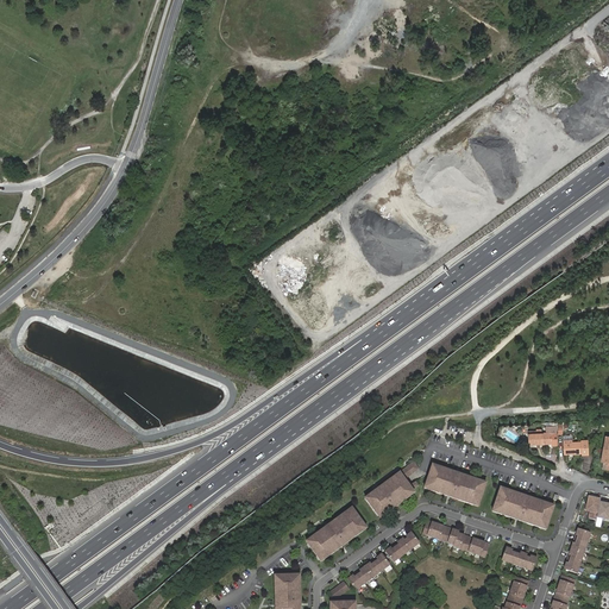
[(547,435),(540,435),(532,435),(527,435),(527,447),(551,446),(551,447),(557,447),(557,434),(547,435)]
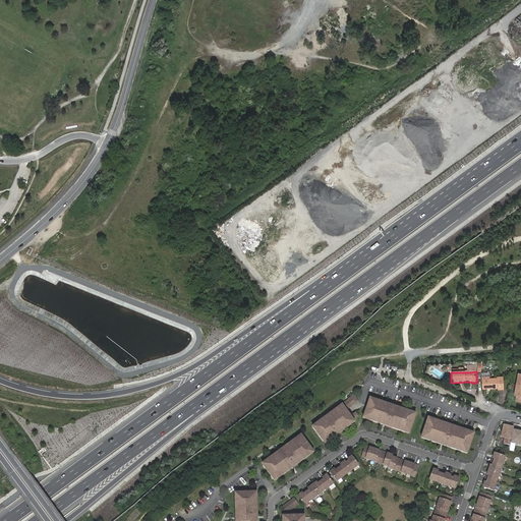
[(487,380),(480,381),(481,390),(497,389),(497,380),(487,380)]
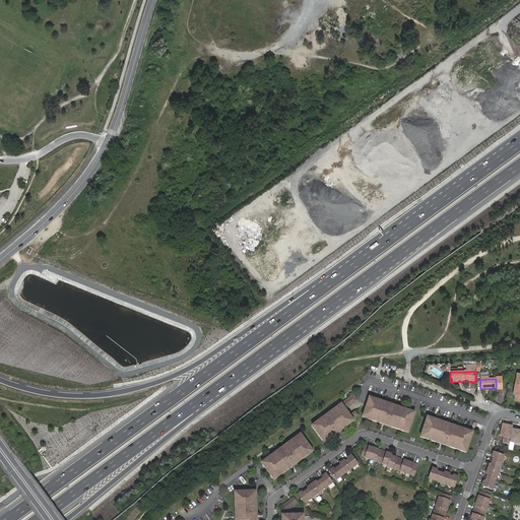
[(318,423),(311,428),(322,445),(353,426),(351,423),(356,419),(354,416),(349,419),(345,413),(358,406),(354,400),(318,423)]
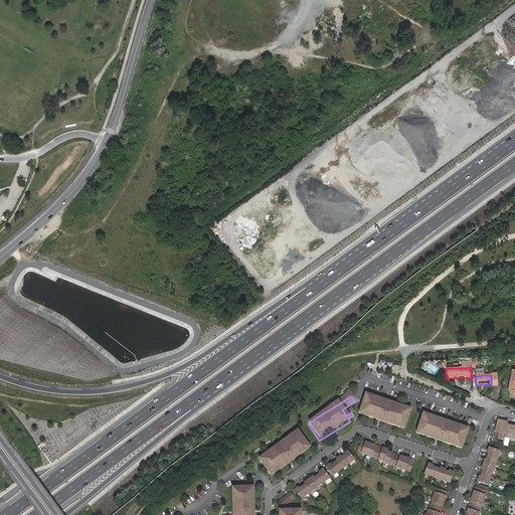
[(410,410),(365,396),(358,416),(404,431),(410,410)]
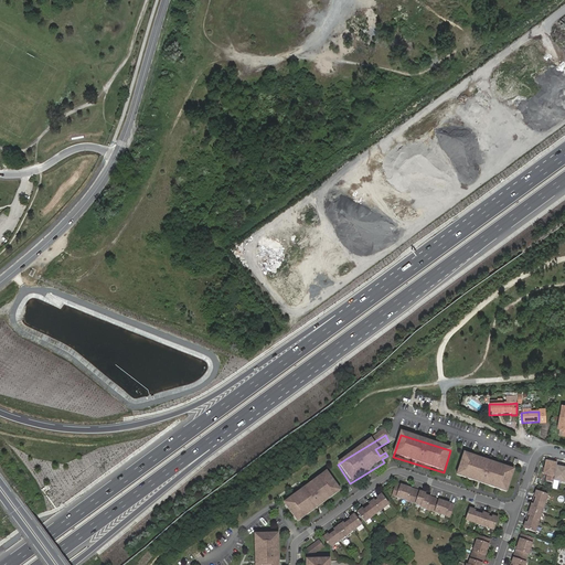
[(514,470),(464,455),(457,477),(507,492),(514,470)]
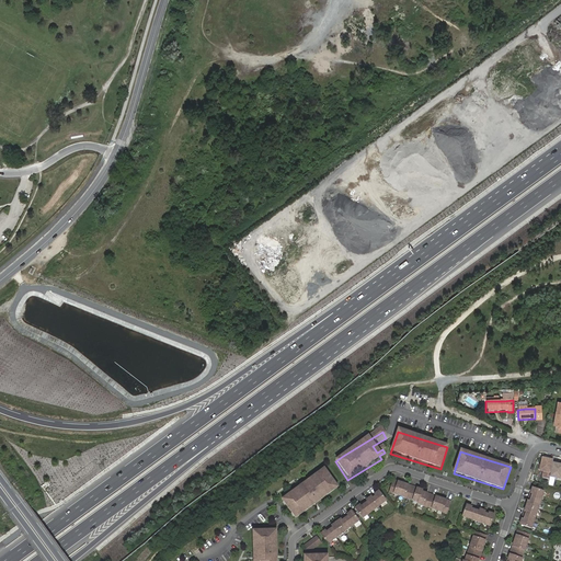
[(552,462),(553,460),(541,458),(540,465),(539,470),(542,471),(545,472),(544,478),(549,479),(550,477),(552,462)]
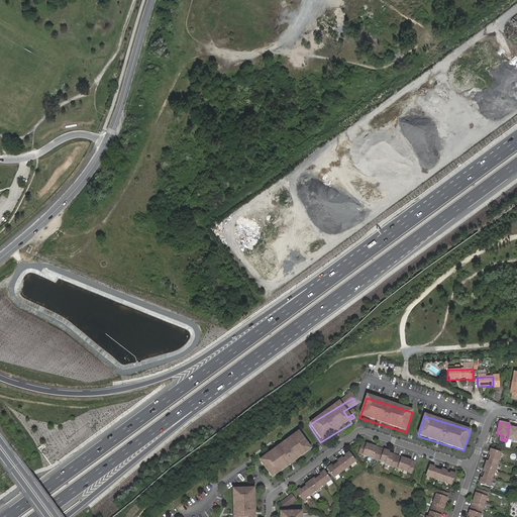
[(516,427),(509,426),(507,439),(516,440),(516,427)]
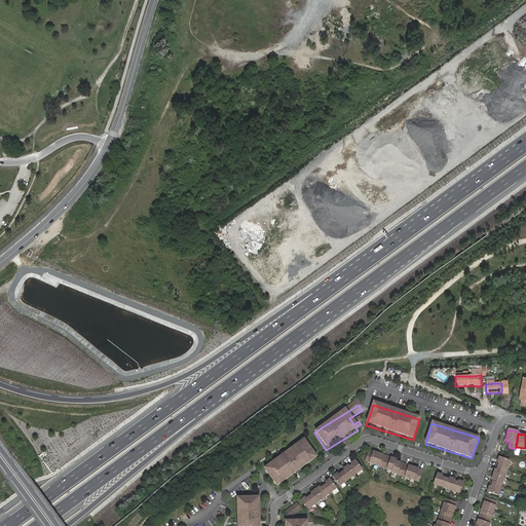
[(314,458),(302,440),(261,466),(272,484),(314,458)]
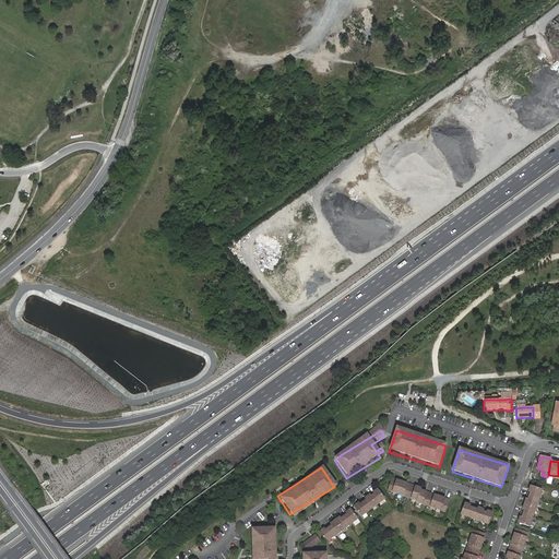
[(420,491),(392,482),(388,492),(417,502),(416,504),(445,514),(449,502),(420,492),(420,491)]
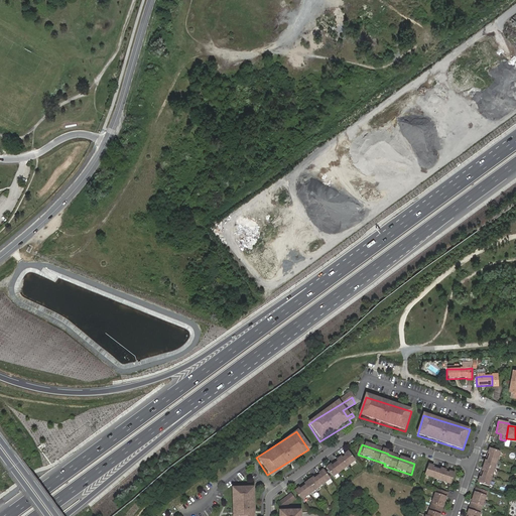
[(490,448),(479,483),(489,486),(501,453),(490,448)]
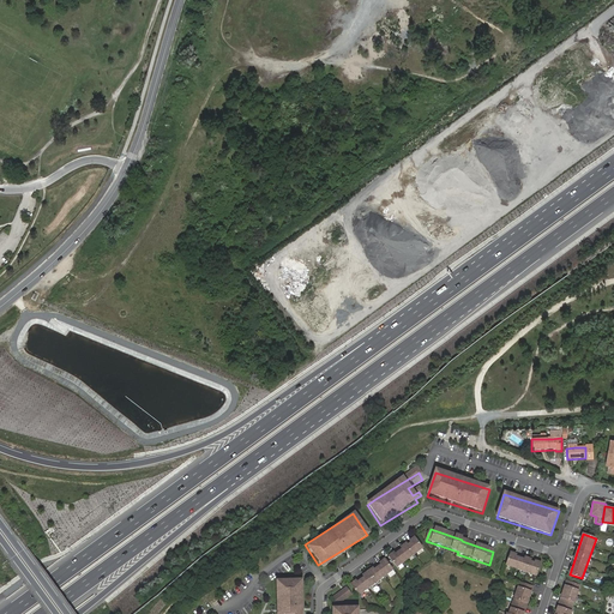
[(422,552),(415,540),(387,558),(395,569),(422,552)]
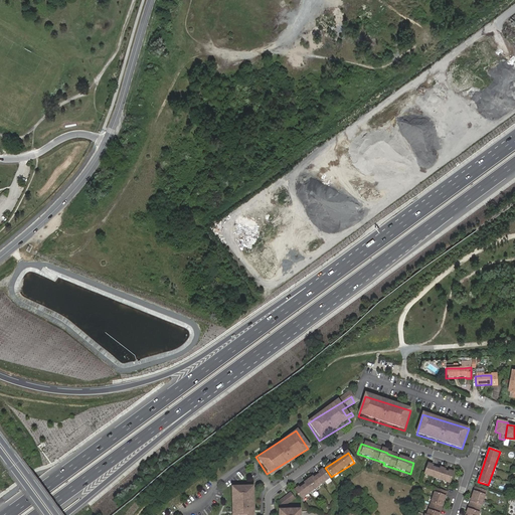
[(454,473),(428,465),(424,475),(450,484),(454,473)]
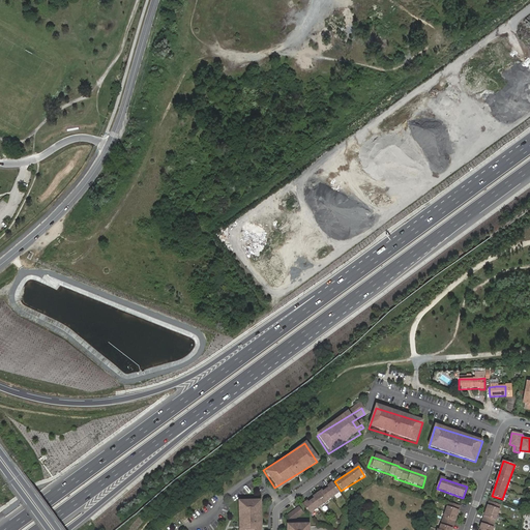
[(337,493),(331,483),(300,503),(306,512),(337,493)]
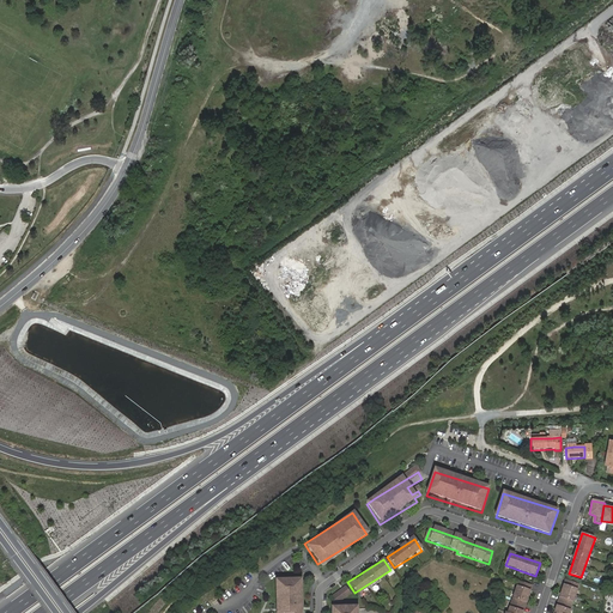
[(274,612),(299,612),(297,580),(272,581),(274,612)]
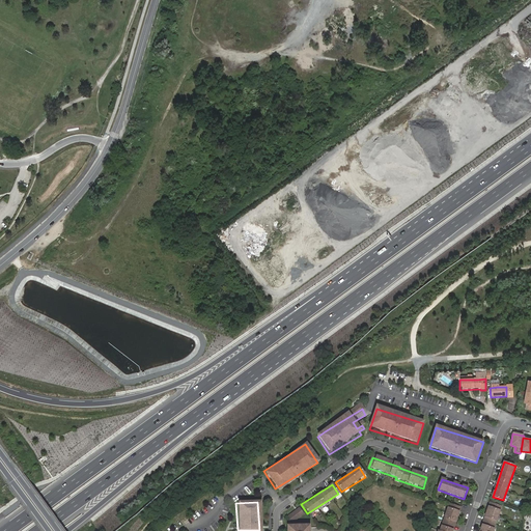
[(493,530),(502,507),(491,503),(481,530),(493,530)]
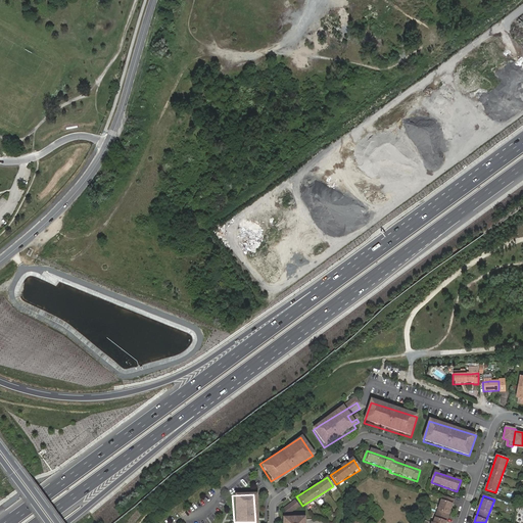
[(445,522),(454,501),(442,497),(433,522),(445,522)]
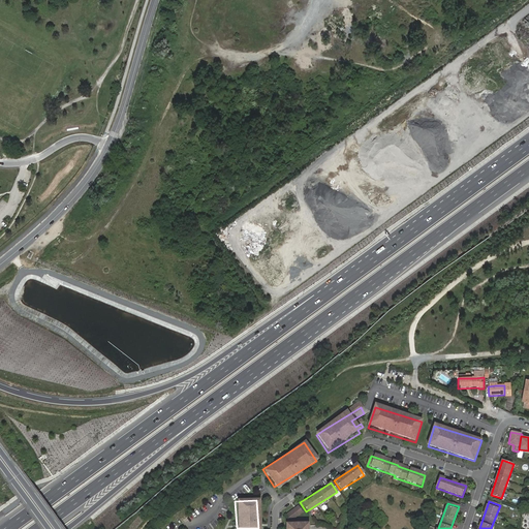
[(290,521),(304,511),(299,504),(285,514),(290,521)]
